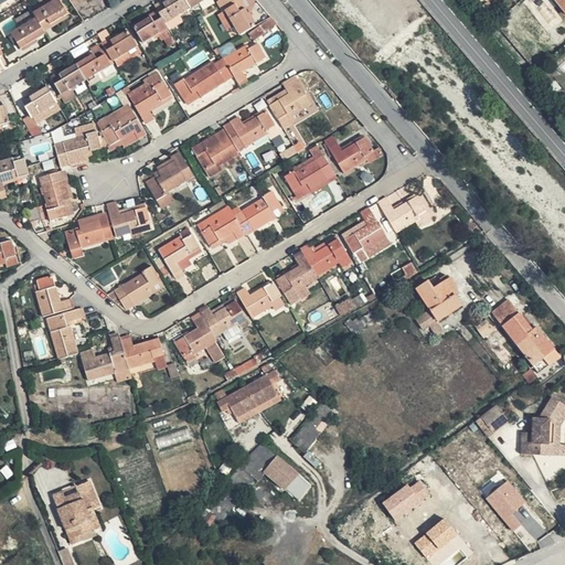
[(38,0),(40,4),(31,10),(32,11),(33,13),(55,0),(38,0)]
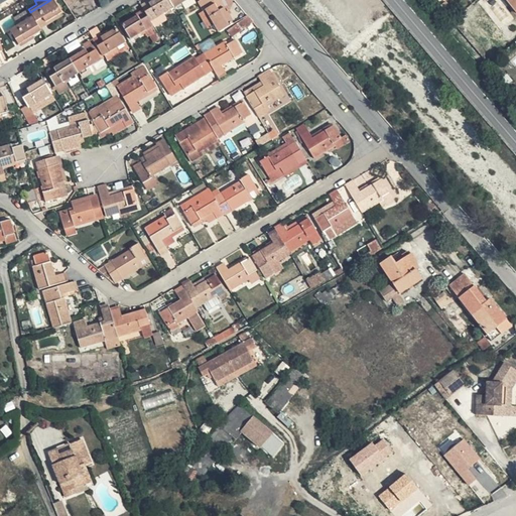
[(53,0),(50,0),(30,12),(32,16),(40,29),(62,15),(53,0)]
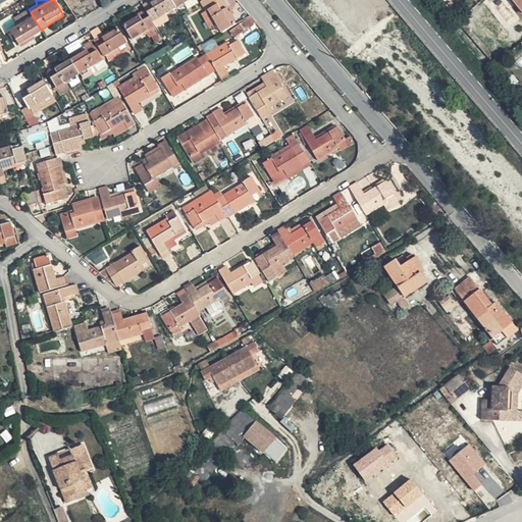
[(173,9),(168,0),(155,0),(144,7),(147,11),(153,21),(165,14),(173,9)]
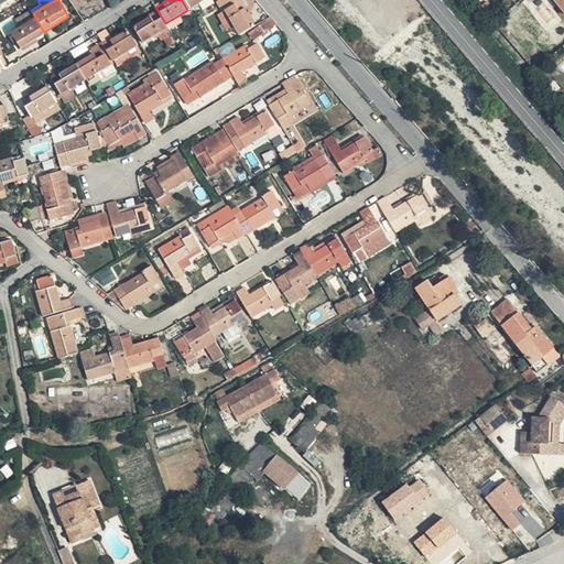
[(182,0),(187,10),(196,4),(203,0),(182,0)]
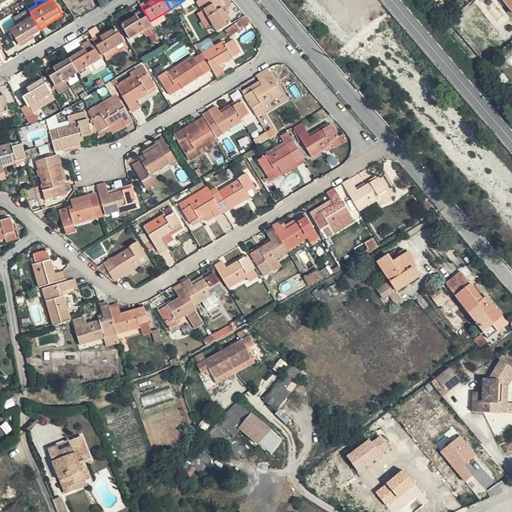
[(181,9),(189,5),(185,0),(184,0),(178,4),(181,9)]
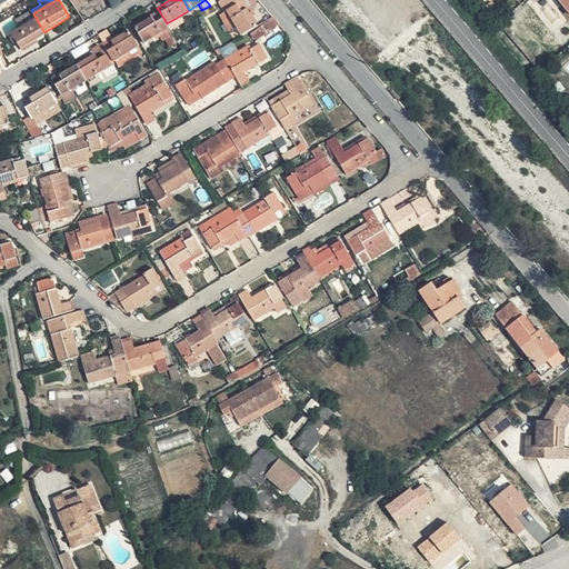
[(241,37),(256,28),(239,0),(221,0),(220,1),(226,11),(236,28),(239,32),(241,37)]
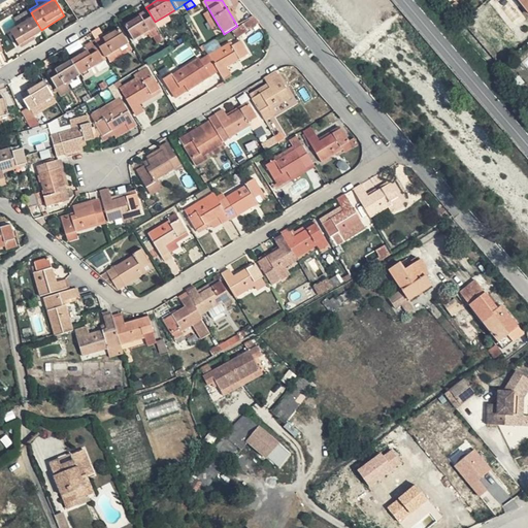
[(209,10),(204,1),(201,2),(207,11),(209,10)]
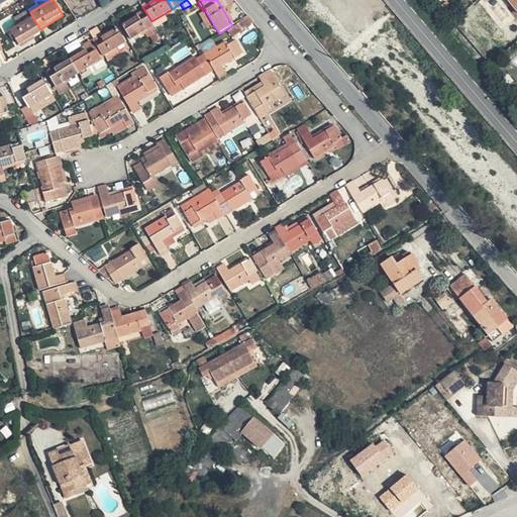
[(449,12),(454,19),(459,15),(453,8),(449,12)]
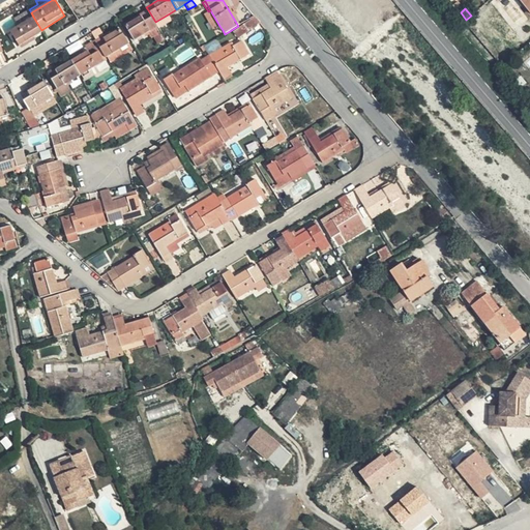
[(31,12),(30,10),(15,20),(19,26),(33,17),(31,12)]
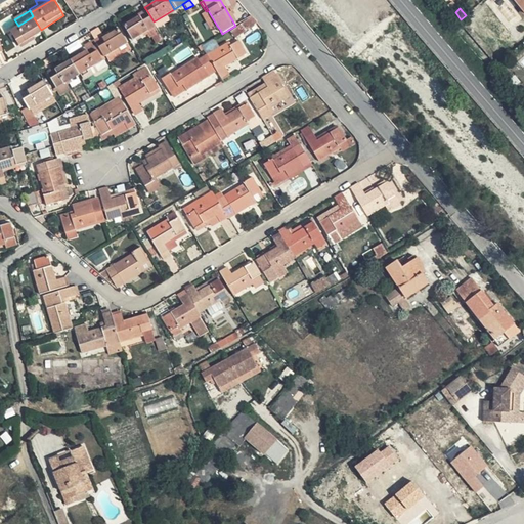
[(208,10),(206,11),(201,14),(210,30),(215,27),(217,26),(208,10)]
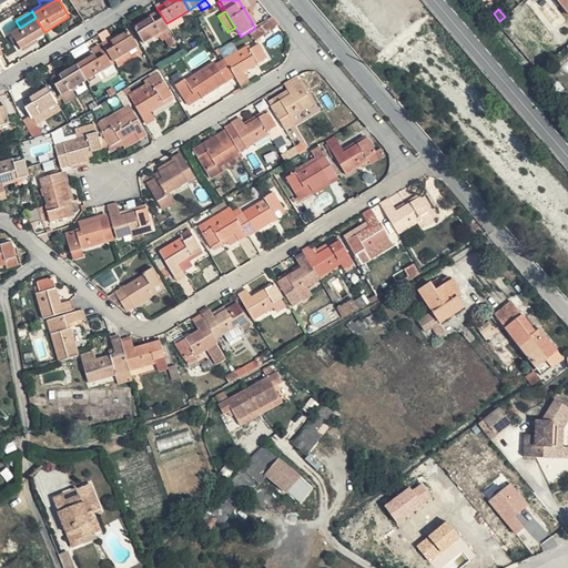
[(166,23),(160,12),(134,28),(144,43),(158,36),(169,29),(166,23)]
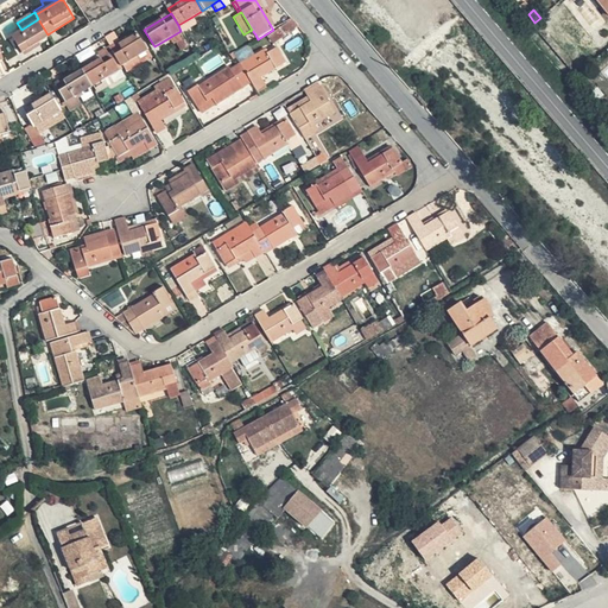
[(221,36),(226,32),(216,16),(211,19),(221,36)]
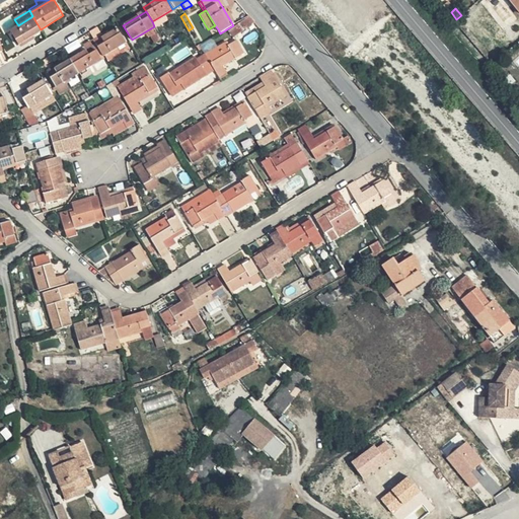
[(168,20),(164,14),(152,21),(154,26),(156,28),(168,20)]
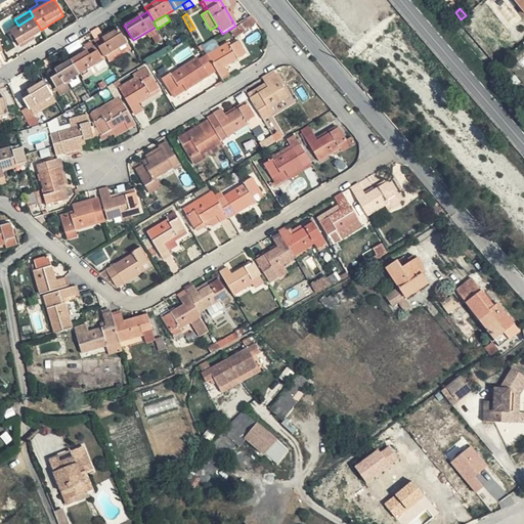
[(33,16),(18,26),(10,31),(18,45),(33,37),(42,32),(41,30),(33,16)]
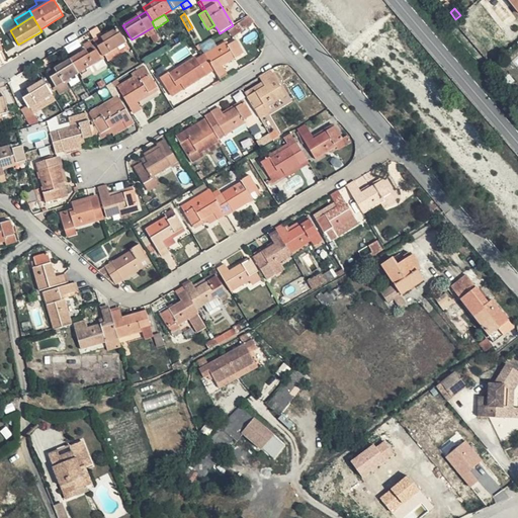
[(254,22),(249,16),(228,30),(232,37),(247,26),(252,23),(254,22)]
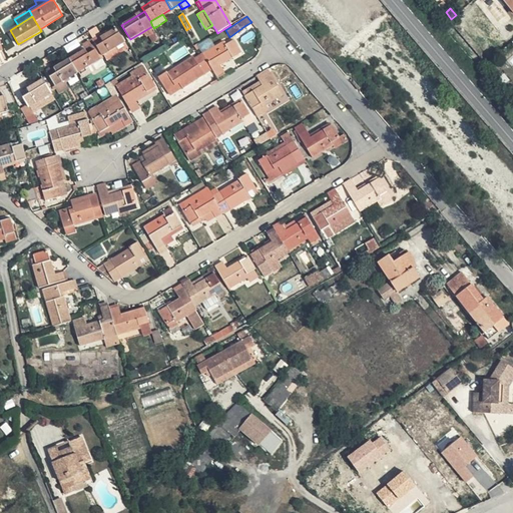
[(249,23),(244,26),(250,34),(254,31),(249,23)]
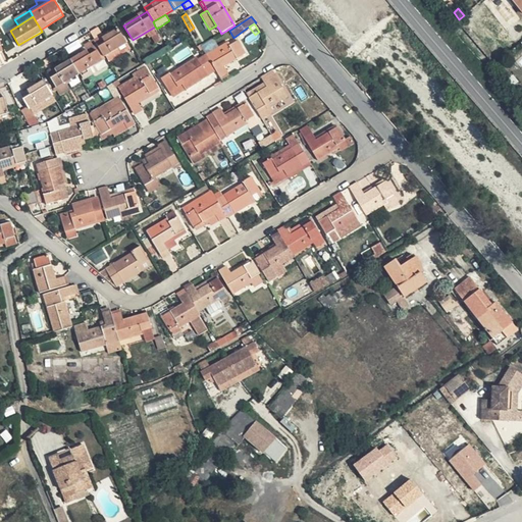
[(155,27),(145,33),(149,38),(151,37),(155,44),(163,39),(157,29),(155,27)]
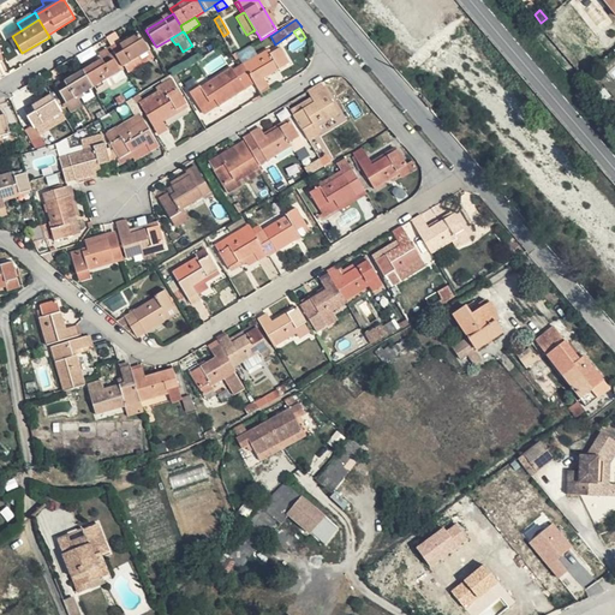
[(138,34),(108,52),(109,53),(119,70),(124,67),(149,51),(138,34)]
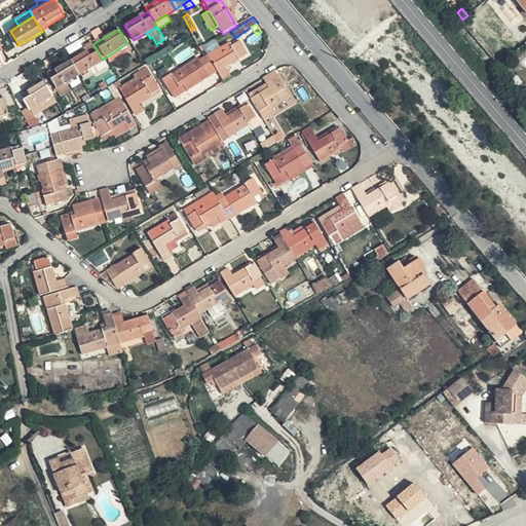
[(35,40),(33,37),(19,45),(21,48),(35,40)]
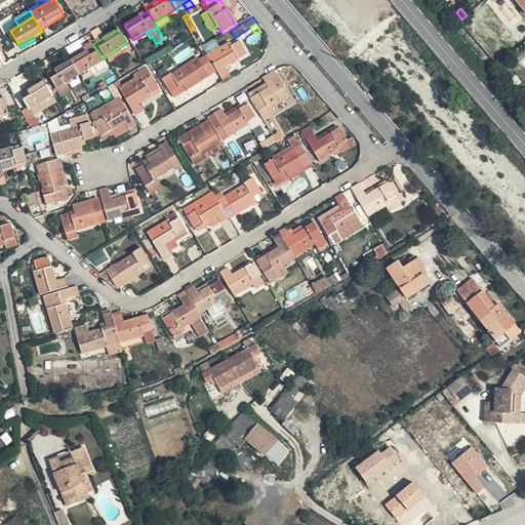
[(218,49),(213,39),(202,46),(207,55),(218,49)]
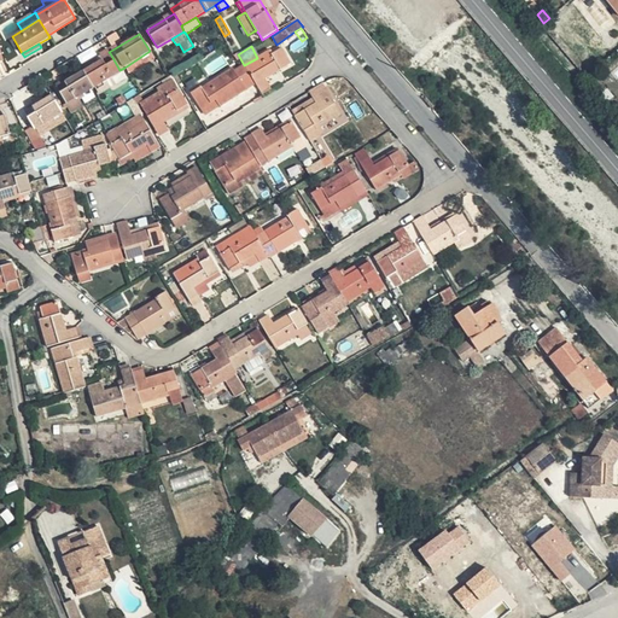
[(109,52),(106,48),(99,53),(101,58),(110,53),(109,52)]
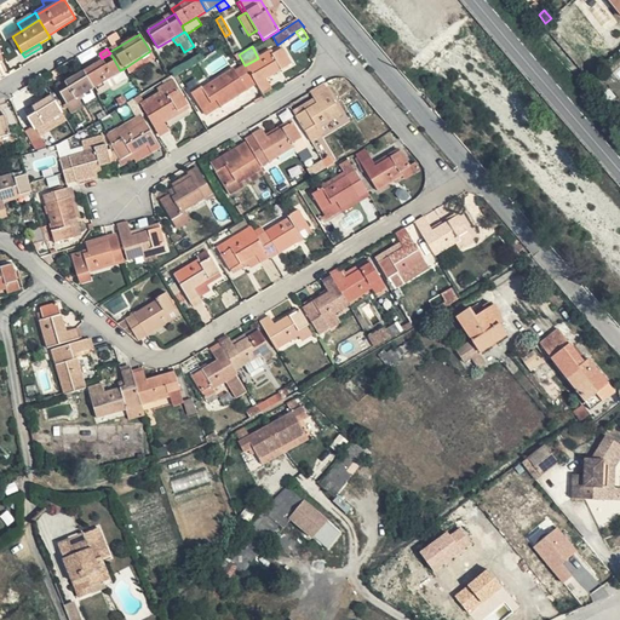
[(271,50),(258,58),(245,65),(258,86),(267,81),(265,79),(291,63),(282,50),(274,55),(271,50)]
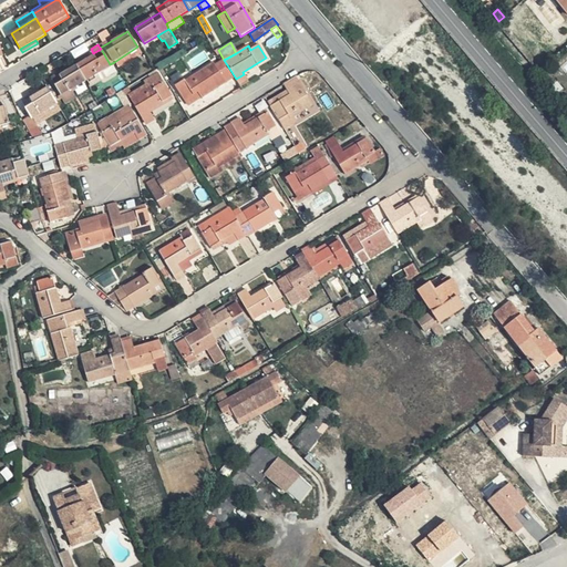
[(142,53),(137,47),(114,62),(119,68),(142,53)]
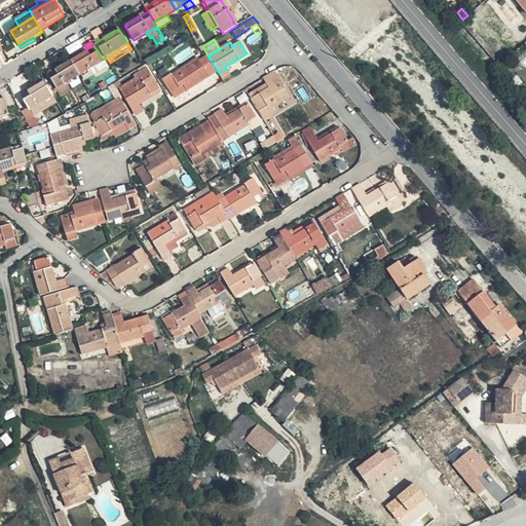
[(86,49),(69,61),(78,76),(81,74),(95,66),(103,61),(102,60),(94,45),(86,49)]
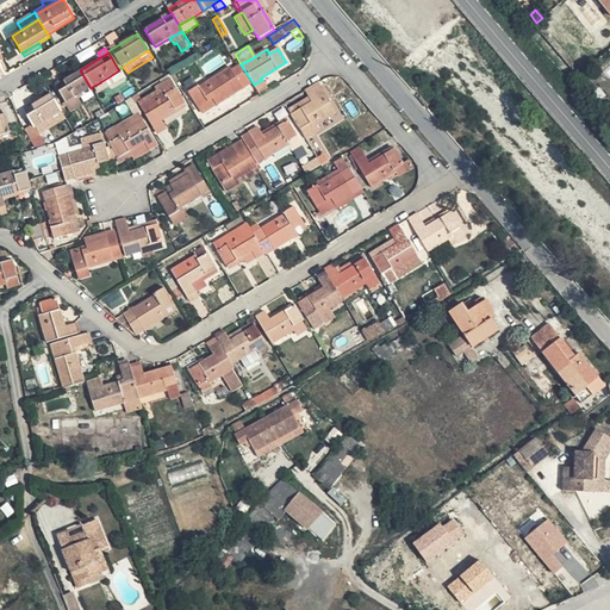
[(238,66),(232,70),(243,88),(250,83),(238,66)]
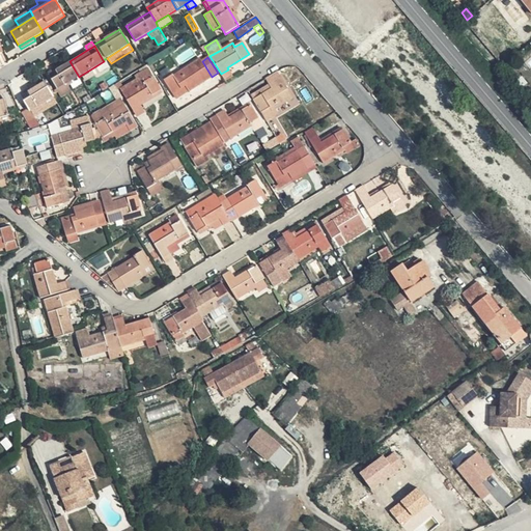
[(212,77),(202,61),(200,58),(172,75),(171,73),(162,79),(174,99),(212,77)]
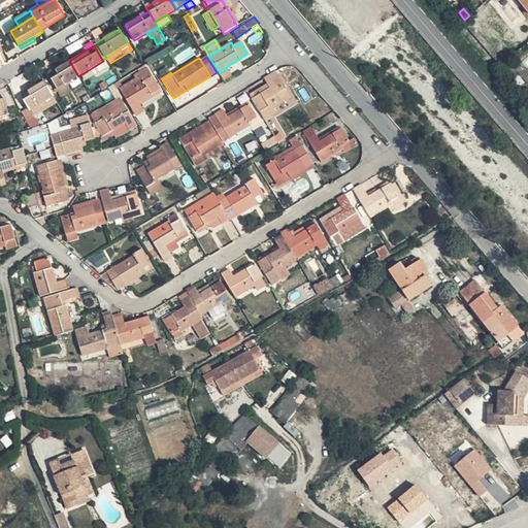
[(78,76),(69,61),(63,64),(47,73),(56,88),(57,90),(66,84),(78,76)]
